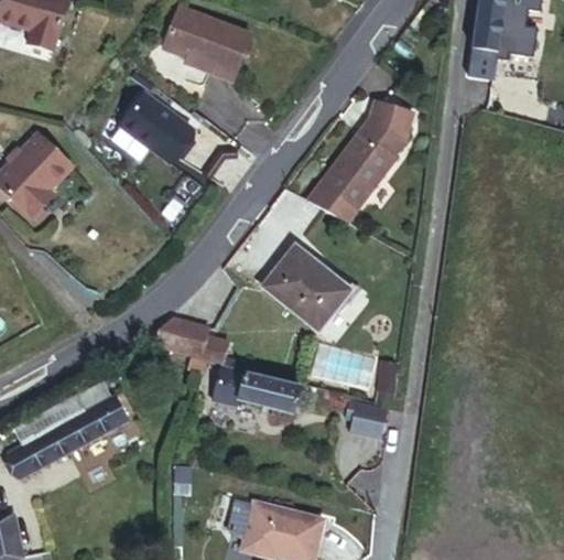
[(0,0),(0,19),(26,27),(24,34),(50,41),(61,0),(0,0)]
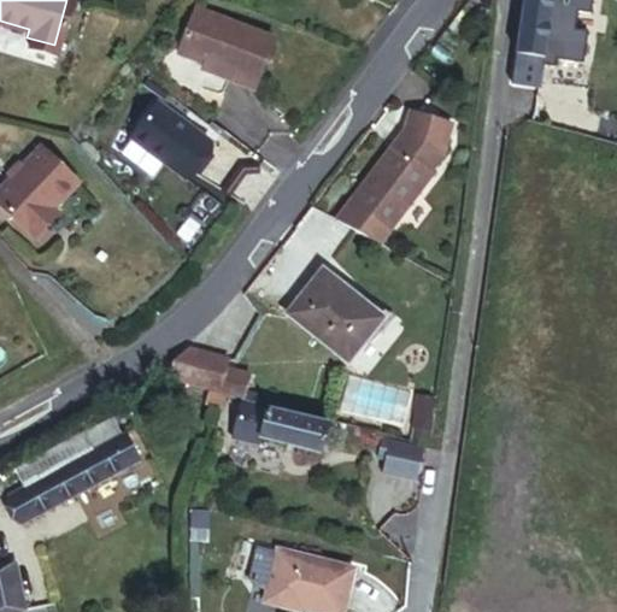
[(527,0),(521,51),(545,53),(548,25),(551,4),(551,0),(527,0)]
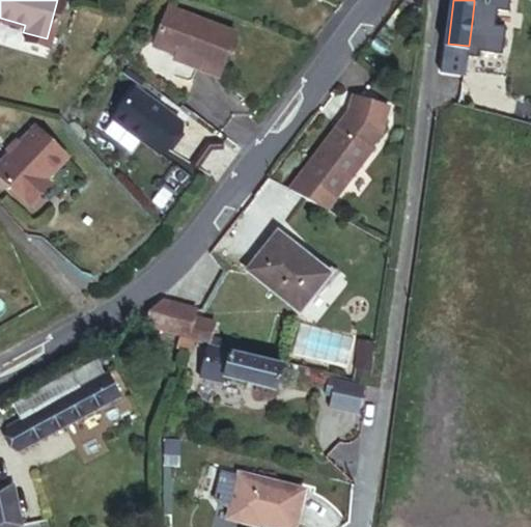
[(482,5),(474,3),(472,22),(480,23),(482,5)]
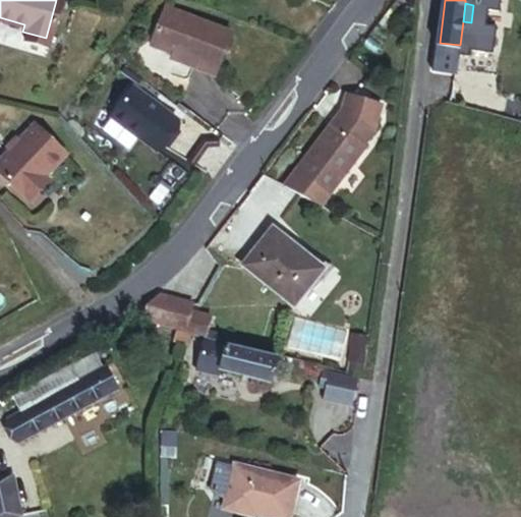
[(232,31),(165,4),(151,42),(179,53),(184,55),(182,60),(216,72),(232,31)]
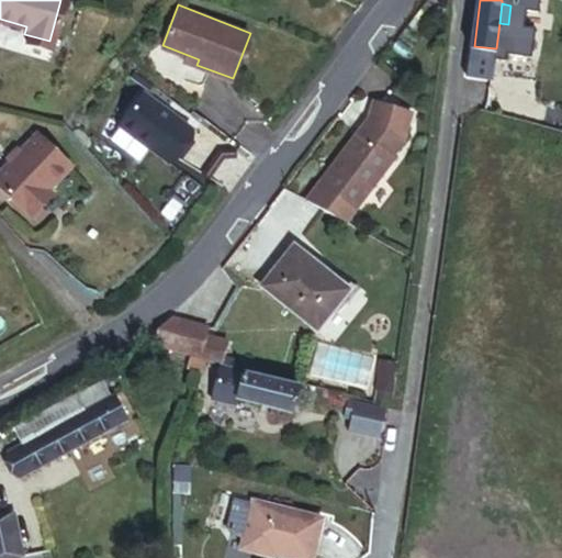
[(49,41),(24,34),(22,40),(47,46),(49,41)]
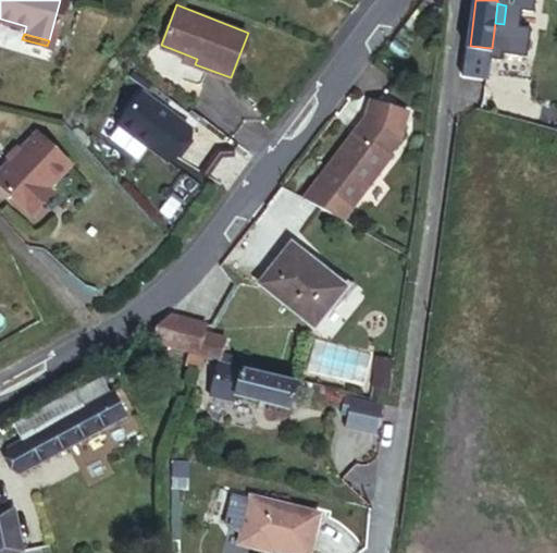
[(492,48),(470,46),(467,74),(489,76),(492,48)]
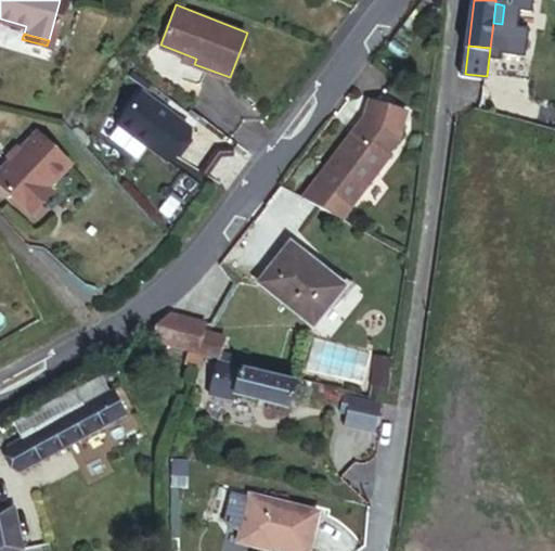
[(190,125),(141,89),(117,122),(165,157),(190,125)]
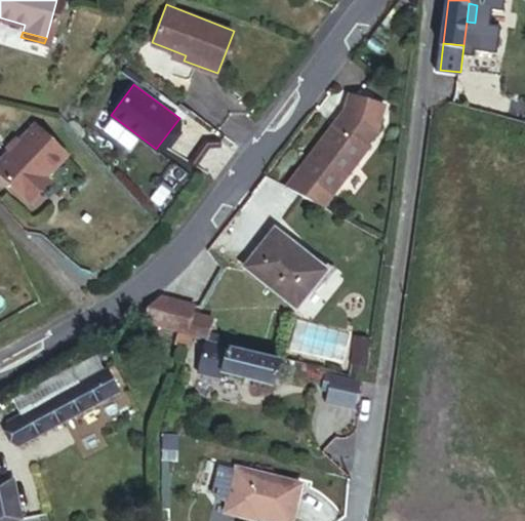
[(377,133),(345,107),(297,166),(333,195),(370,149),(367,146),(377,133)]
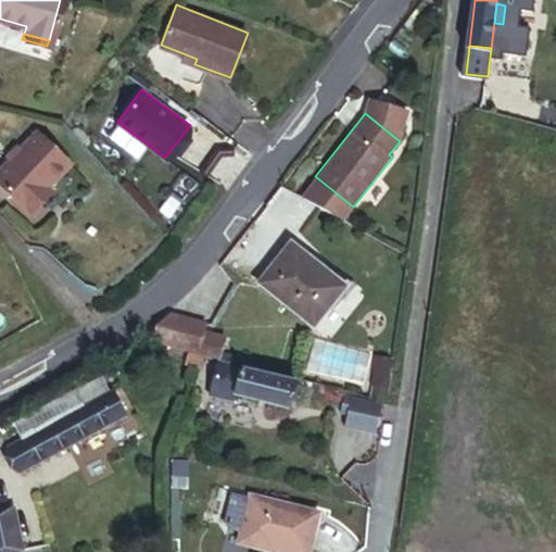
[(68,165),(32,134),(17,150),(5,165),(0,171),(0,190),(30,217),(51,192),(48,190),(68,165)]
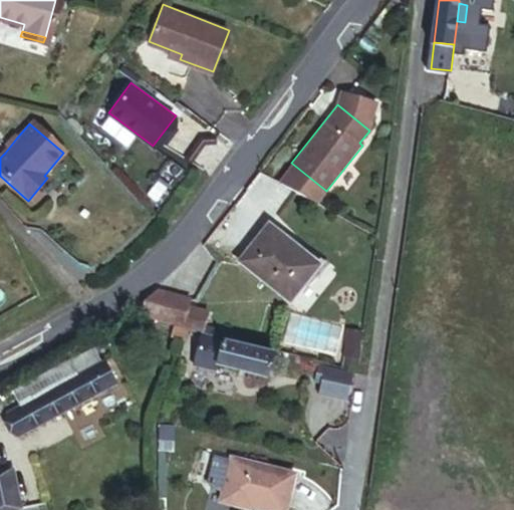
[(5,153),(16,139),(12,136),(1,149),(5,153)]
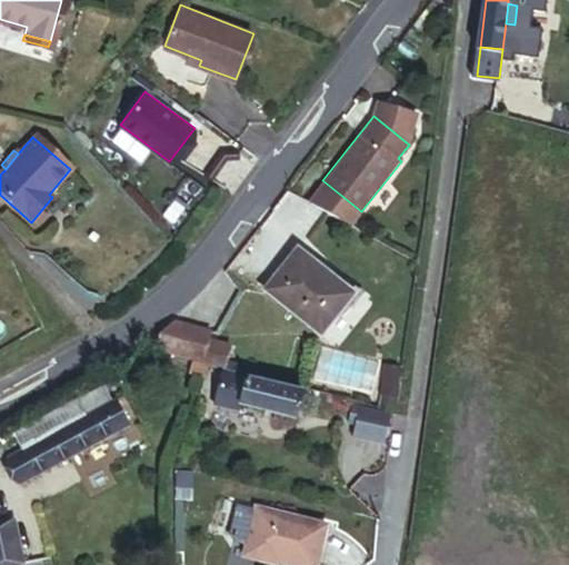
[(348,294),(293,248),(261,287),(317,333),(348,294)]
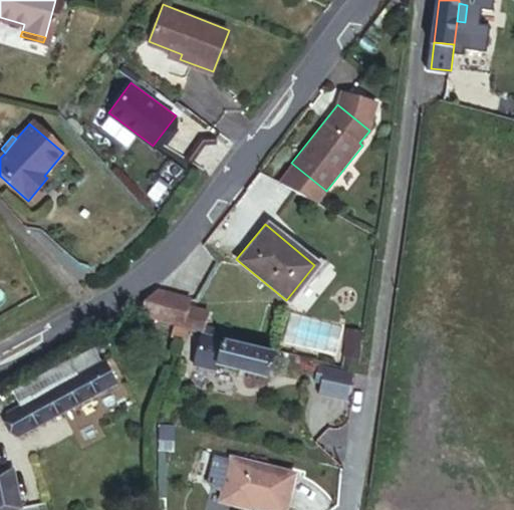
[(190,296),(156,287),(146,299),(141,315),(173,323),(190,327),(203,330),(205,322),(209,309),(188,304),(190,296)]
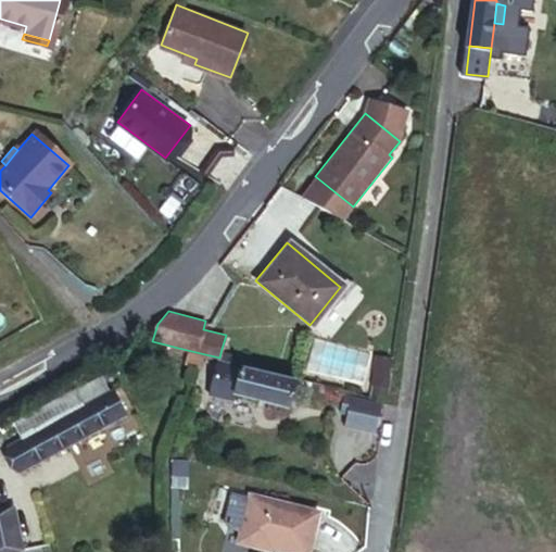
[(240,353),(222,349),(219,358),(238,362),(240,353)]
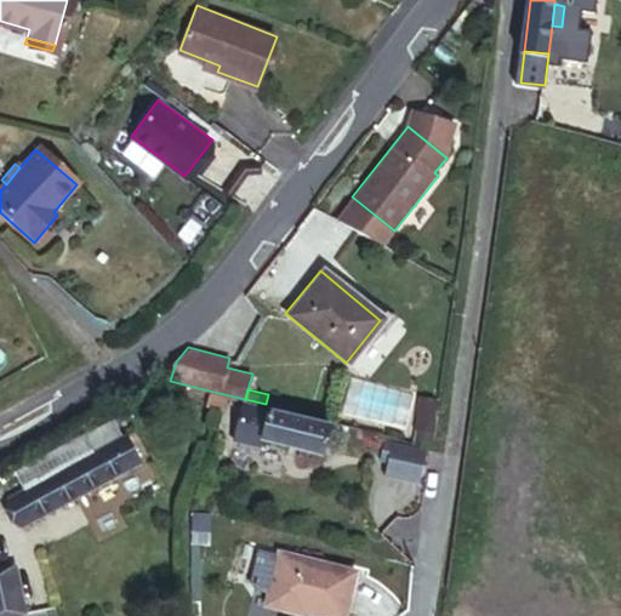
[(229,395),(209,391),(205,408),(223,412),(229,395)]
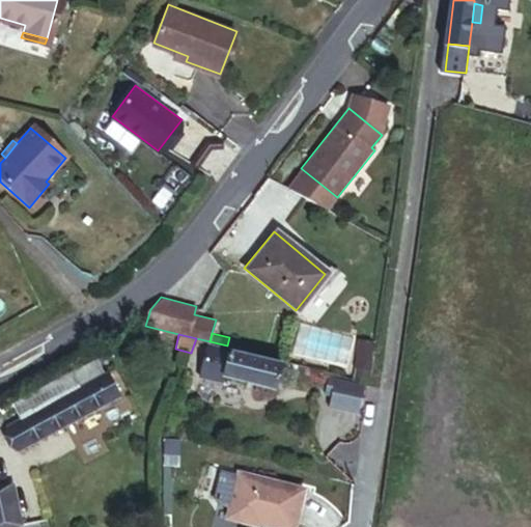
[(359,336),(353,363),(368,366),(373,339),(359,336)]
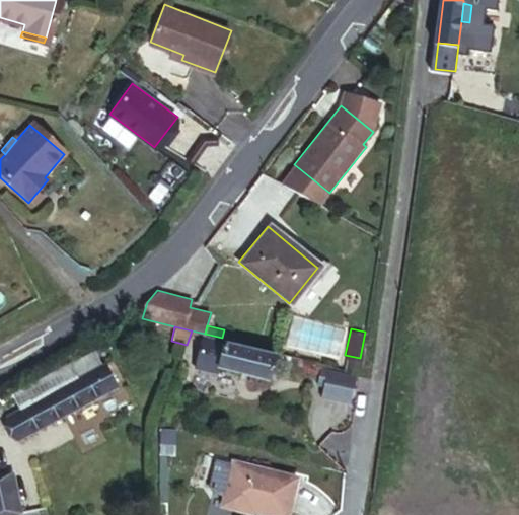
[(273,355),(201,337),(195,366),(216,371),(217,366),(267,378),(273,355)]
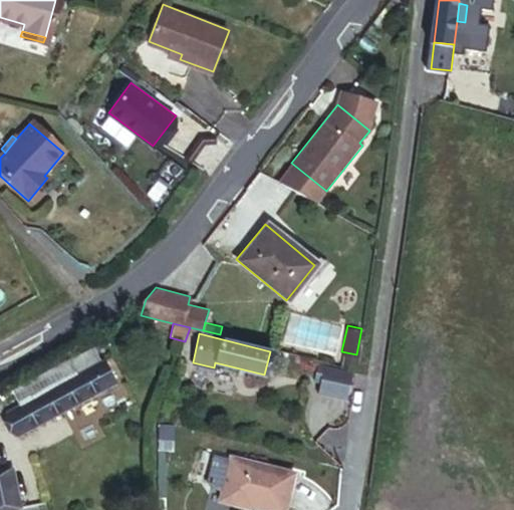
[(92,346),(11,391),(18,404),(5,411),(18,436),(115,384),(102,359),(99,360),(92,346)]
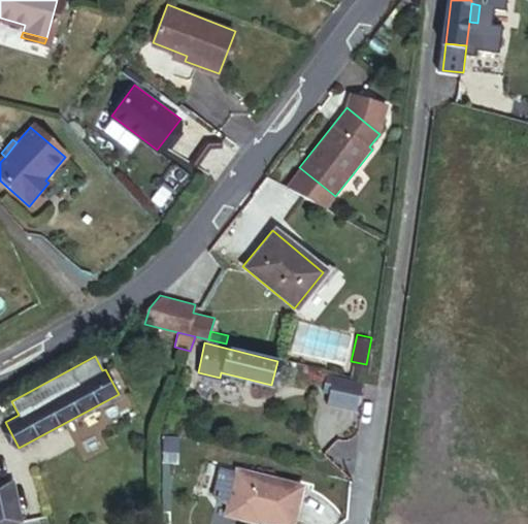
[(329,358),(326,368),(341,372),(343,361),(329,358)]
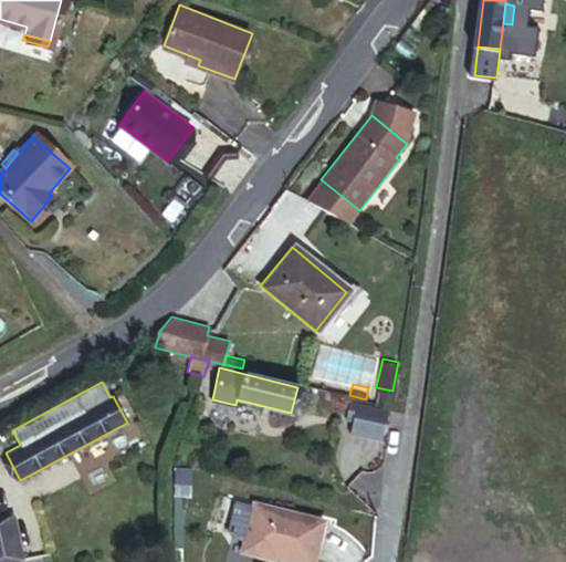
[(392,391),(376,387),(374,402),(389,405),(392,391)]
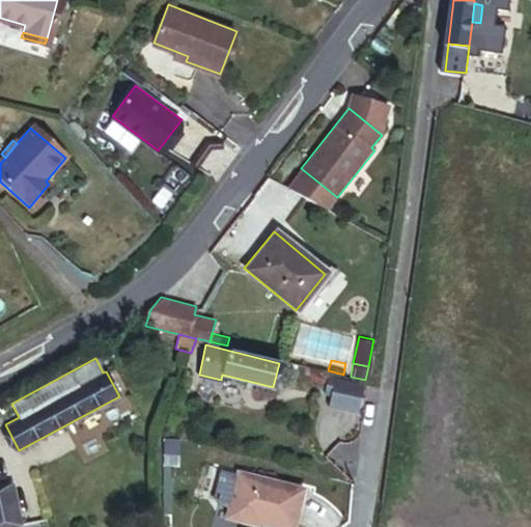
[(365,384),(337,377),(330,405),(358,412),(365,384)]
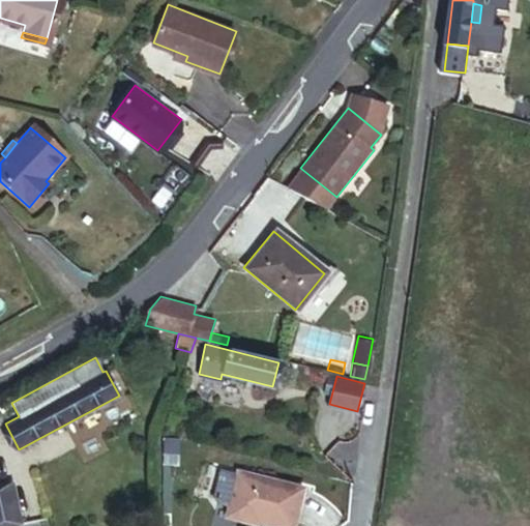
[(179,444),(165,442),(164,460),(178,461),(179,444)]
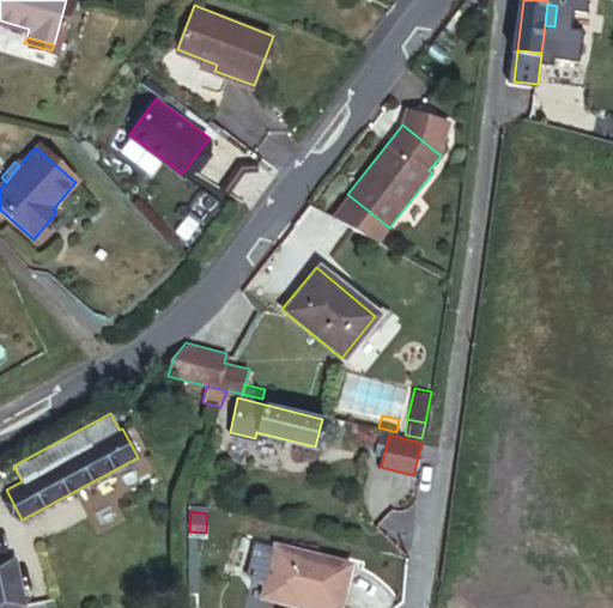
[(343,607),(354,563),(273,542),(263,582),(303,591),(301,601),(329,607),(343,607)]
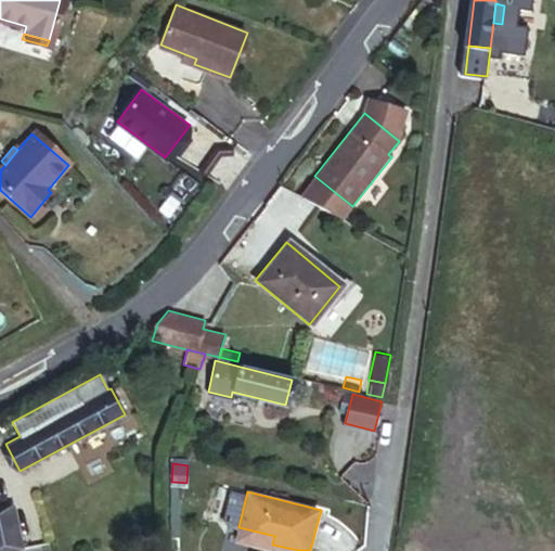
[(10,504),(0,505),(0,550),(17,547),(10,504)]
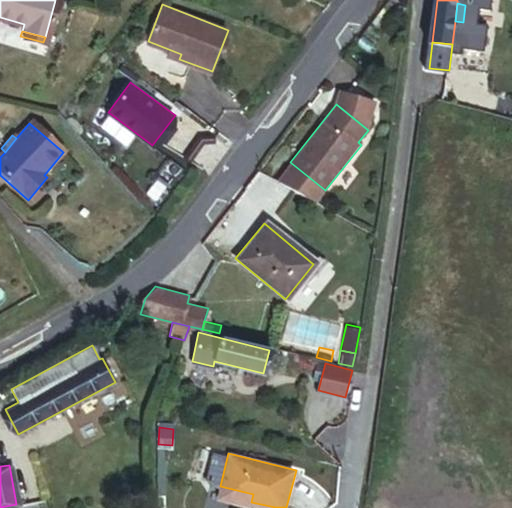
[(253,494),(220,486),(218,495),(251,503),(251,502),(253,494)]
